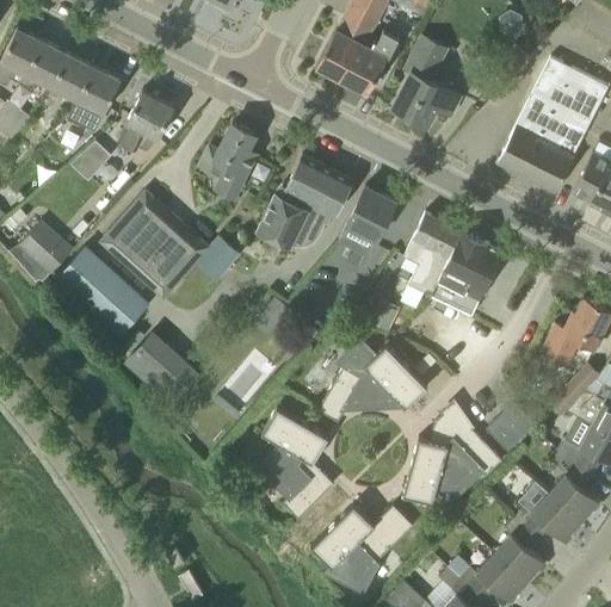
[(210,0),(232,11),(235,4),(238,5),(240,1),(238,0),(210,0)]
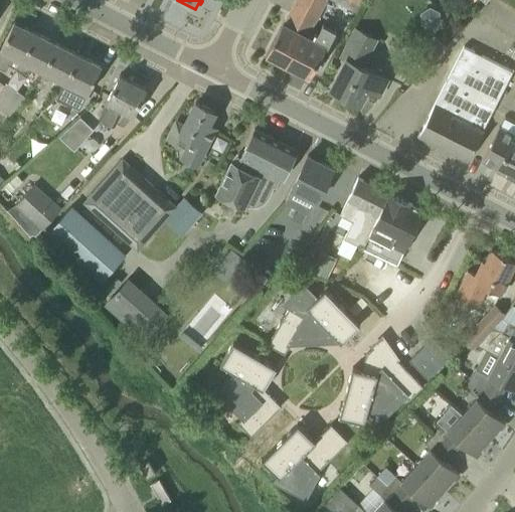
[(266,58),(288,69),(298,49),(294,47),(301,35),(307,38),(312,30),(327,0),(296,0),(284,24),(266,58)]
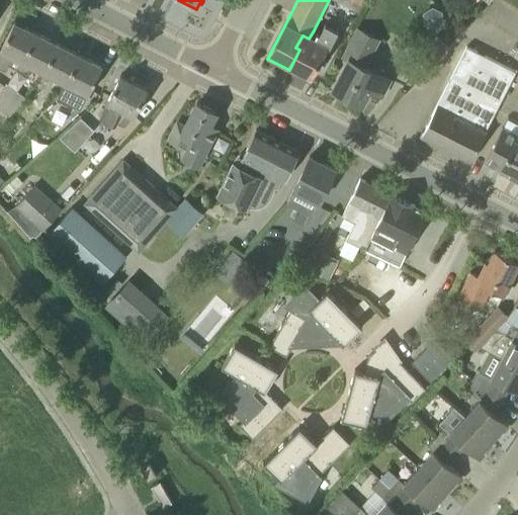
[(343,0),(358,8),(362,0),(343,0)]
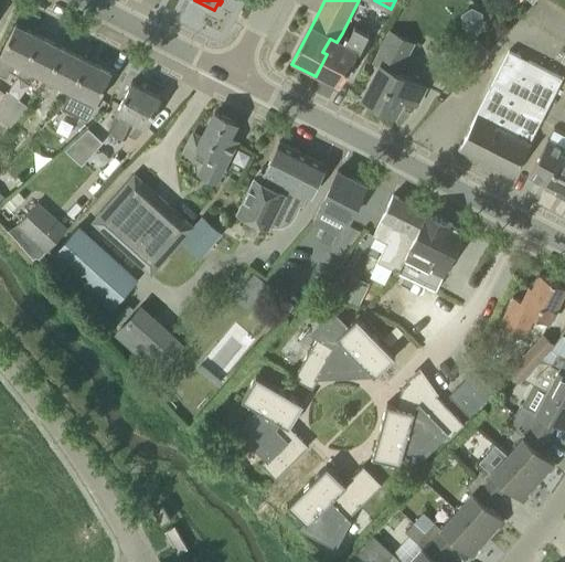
[(25,69),(40,39),(16,25),(1,54),(0,53),(0,75),(7,78),(14,63),(25,69)]
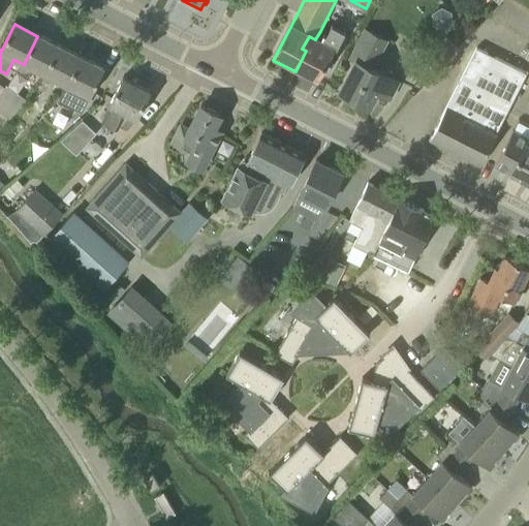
[(328,34),(320,31),(315,39),(309,36),(302,49),(306,51),(296,71),(316,82),(333,50),(336,51),(345,34),(332,26),(328,34)]
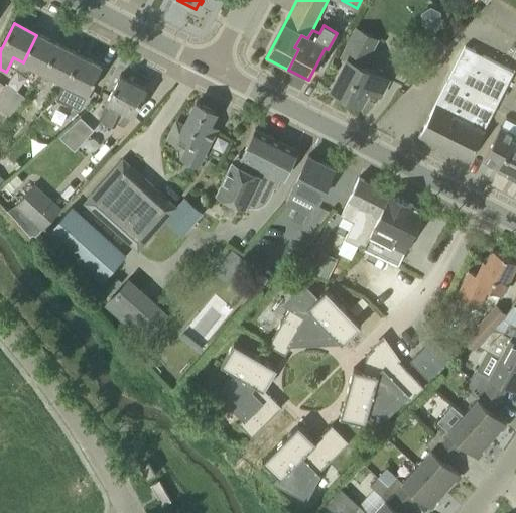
[(381,98),(384,91),(390,81),(366,69),(379,41),(357,29),(342,59),(347,61),(331,92),(361,107),(369,92),(381,98)]
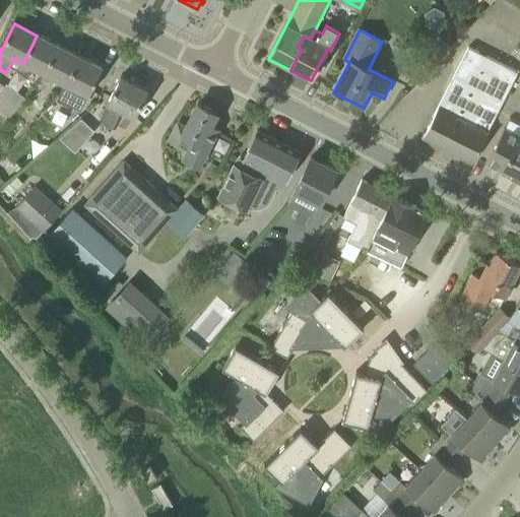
[(45,74),(59,46),(37,36),(23,63),(33,67),(45,74)]
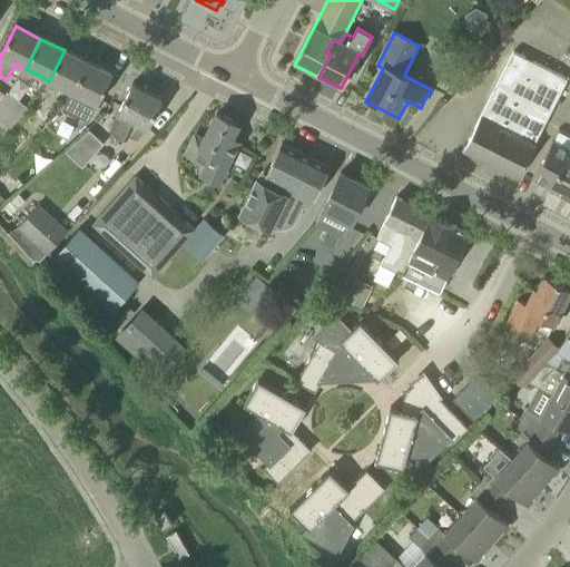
[(475,74),(493,54),(481,42),(463,61),(475,74)]
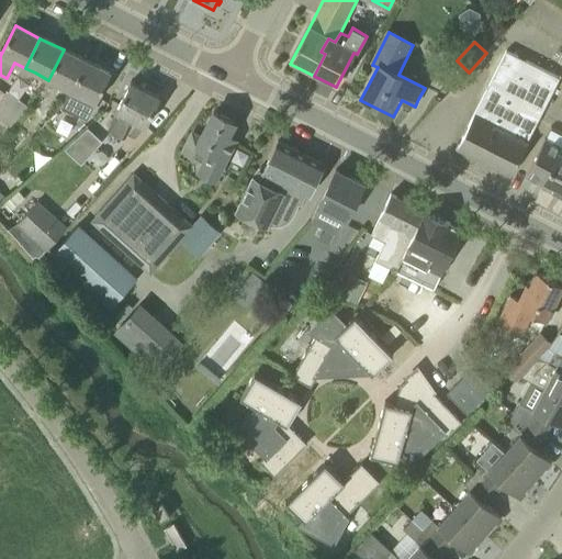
[(58,85),(71,91),(87,62),(64,49),(48,80),(44,88),(52,92),(56,89),(58,85)]
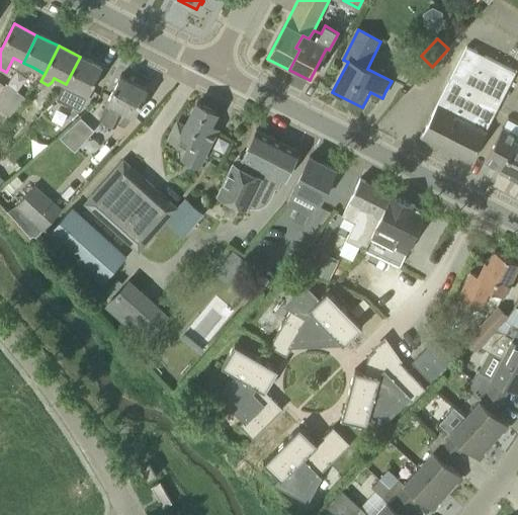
[(471,163),(498,110),(517,74),(467,49),(422,138),(471,163)]
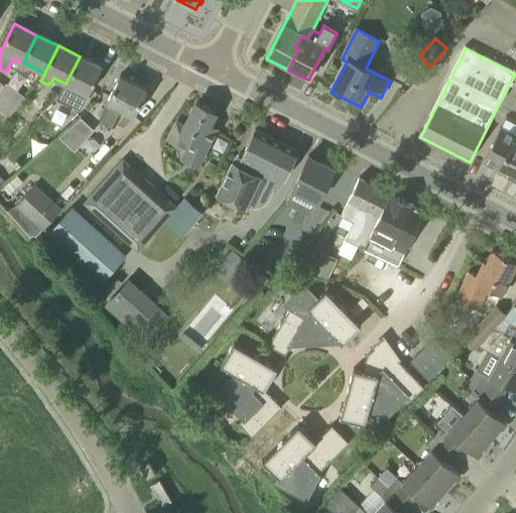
[(88,95),(102,68),(80,56),(66,84),(88,95)]
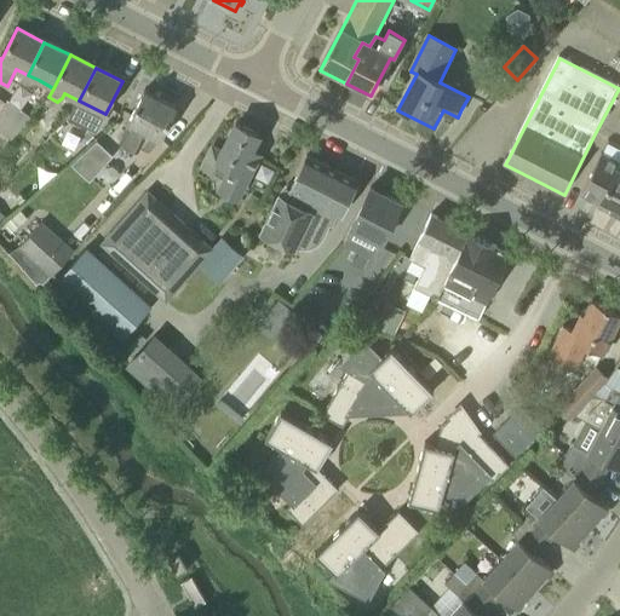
[(161,140),(177,109),(144,92),(128,124),(132,126),(124,143),(138,151),(141,148),(149,151),(160,140),(161,140)]
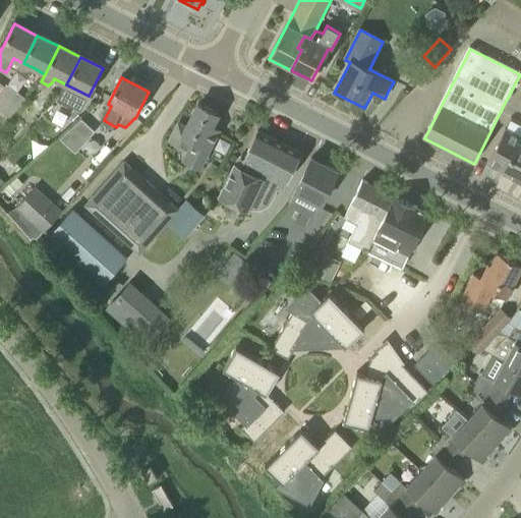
[(9,119),(25,100),(17,95),(3,114),(9,119)]
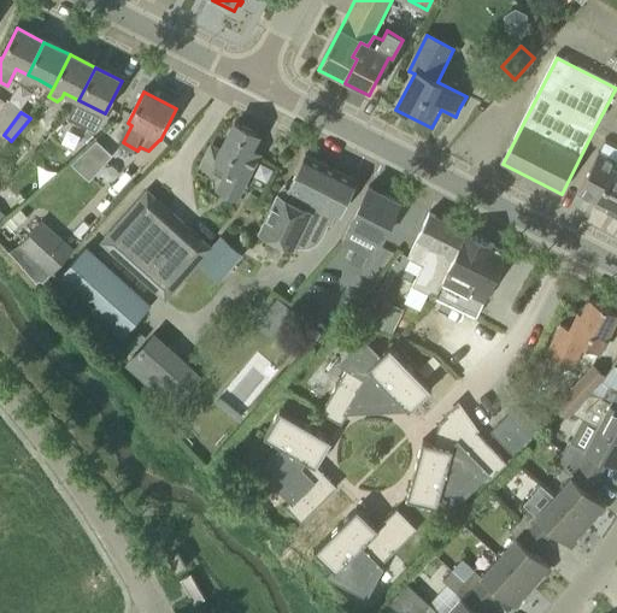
[(258,155),(250,151),(258,136),(235,125),(221,153),(212,148),(201,168),(212,172),(224,178),(218,189),(236,199),(258,155)]
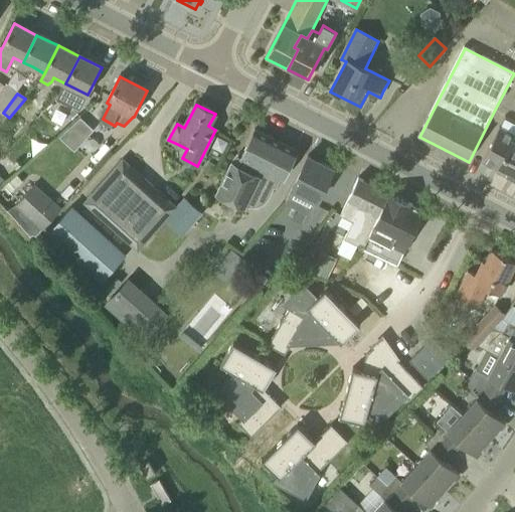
[(80,120),(59,139),(75,153),(95,132),(80,120)]
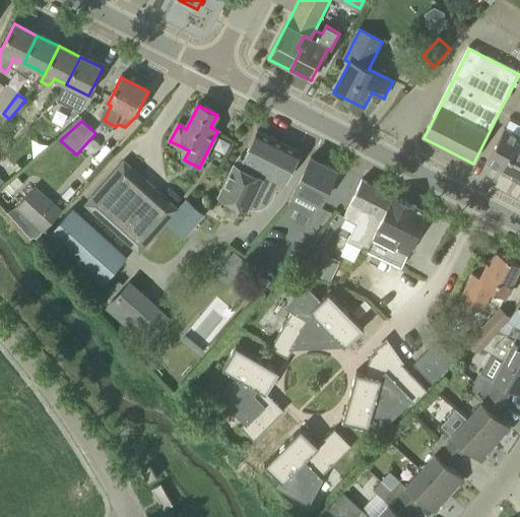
[(519,144),(518,143),(519,139),(519,137),(505,130),(488,164),(503,172),(518,181),(519,177),(519,144)]
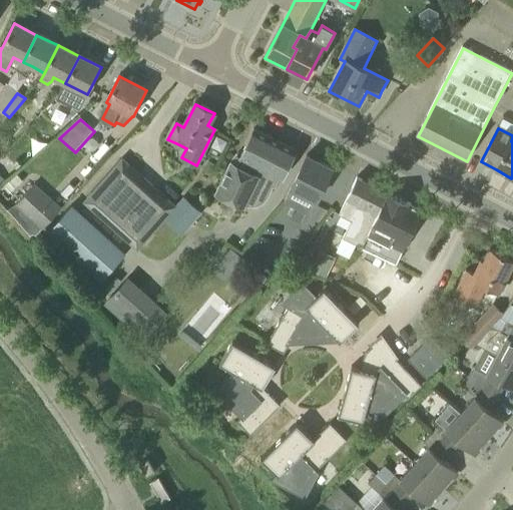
[(282,180),(296,151),(254,130),(239,159),(277,177),(282,180)]
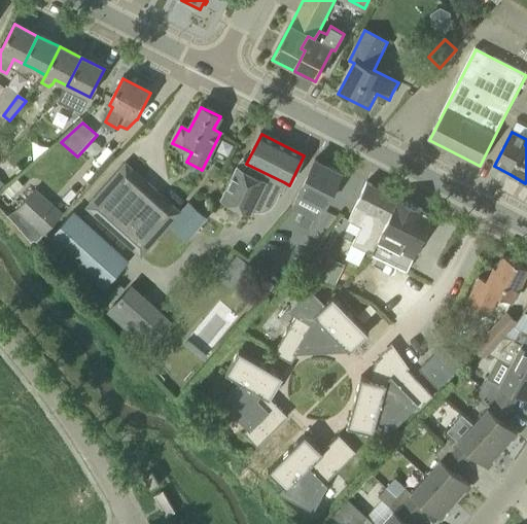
[(325,207),(342,175),(315,162),(299,193),(325,207)]
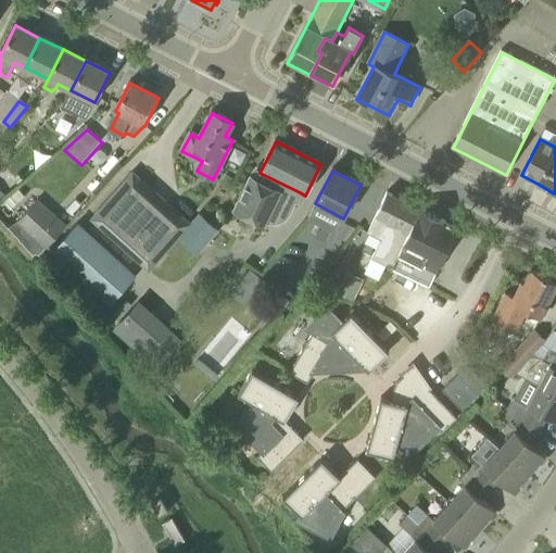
[(300,192),(260,173),(256,180),(251,178),(235,210),(264,224),(265,221),(272,223),(279,222),(285,218),(289,213),(300,192)]
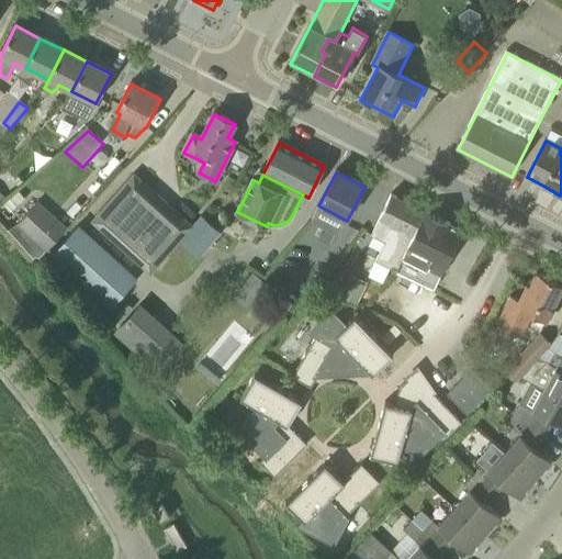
[(180,243),(192,228),(134,176),(92,223),(152,275),(180,243)]
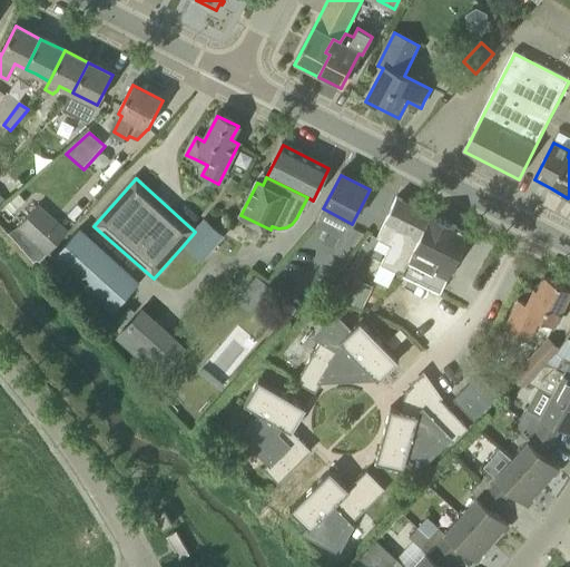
[(411,257),(431,217),(395,201),(376,242),(379,241),(411,257)]
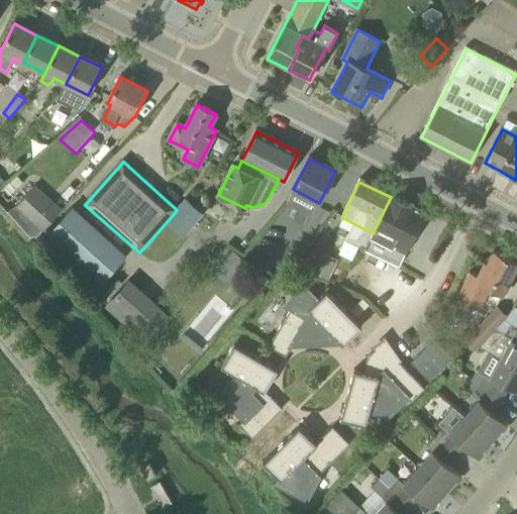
[(42,232),(62,211),(52,201),(41,212),(26,197),(16,208),(42,232)]
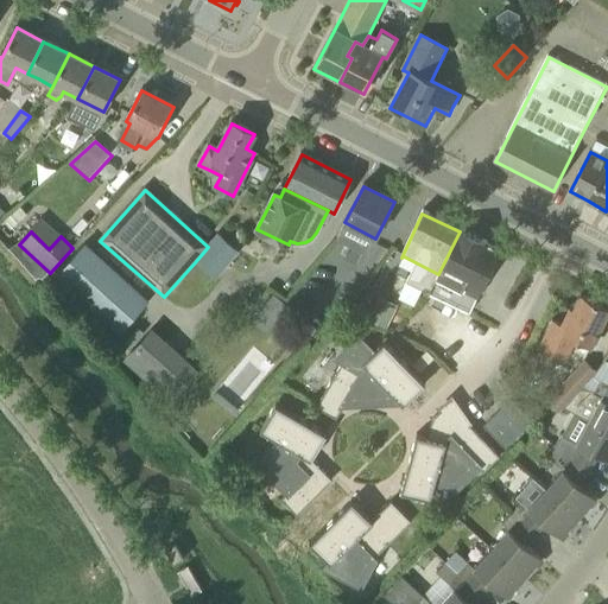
[(500,252),(501,250),(460,231),(438,274),(428,293),(470,315),(476,299),(500,252)]
